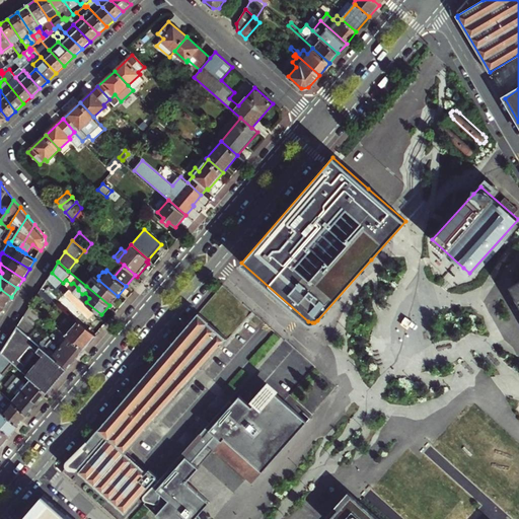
[(109,305),(118,296),(98,280),(94,277),(86,286),(109,305)]
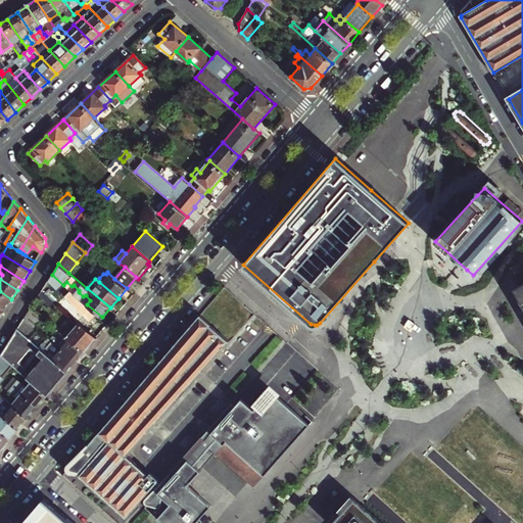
[(0,304),(5,308),(11,299),(0,291),(0,304)]
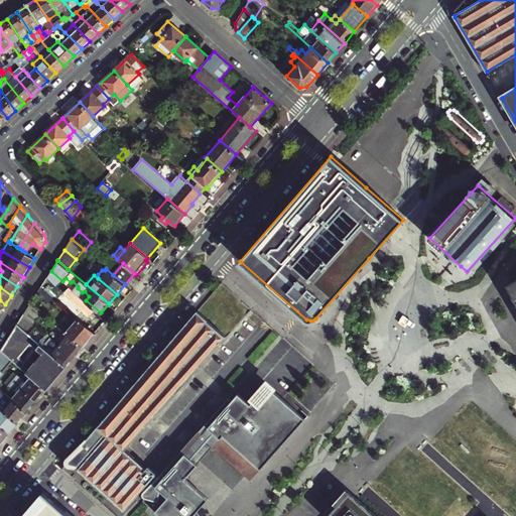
[(48,303),(52,297),(40,287),(36,293),(48,303)]
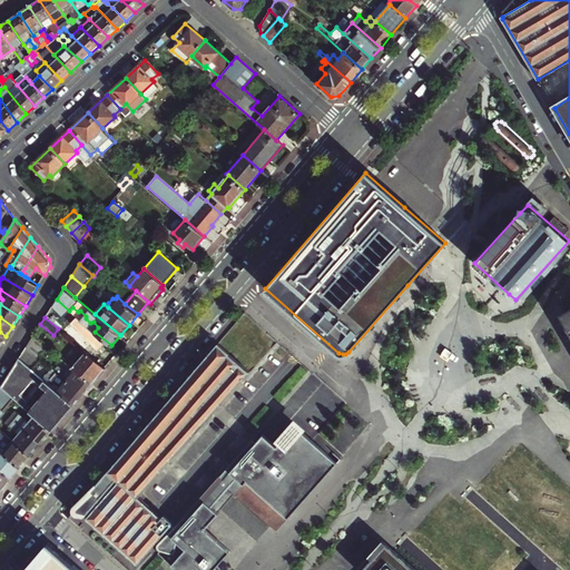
[(38,356),(47,345),(35,335),(27,346),(38,356)]
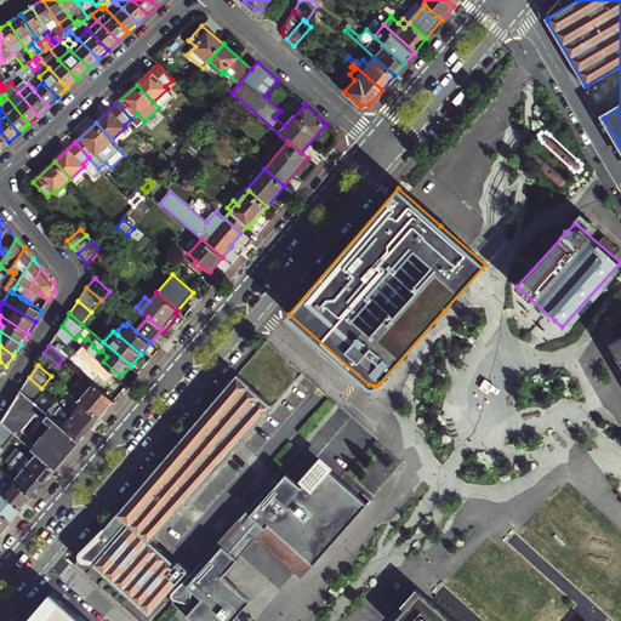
[(90,548),(85,553),(84,554),(85,556),(85,557),(85,559),(86,560),(87,562),(90,563),(91,564),(92,564),(93,564),(148,613),(151,614),(166,596),(171,590),(178,597),(172,603),(193,620),(237,620),(235,619),(251,600),(223,576),(238,559),(235,557),(229,552),(239,541),(249,531),(254,536),(295,573),(308,558),(314,564),(368,505),(323,465),(302,486),(288,474),(280,482),(277,478),(250,506),(248,503),(234,518),(238,522),(228,531),(220,542),(189,576),(178,588),(175,586),(186,573),(188,569),(178,560),(176,564),(151,541),(217,467),(229,455),(272,406),(238,375),(194,425),(158,467),(90,548)]
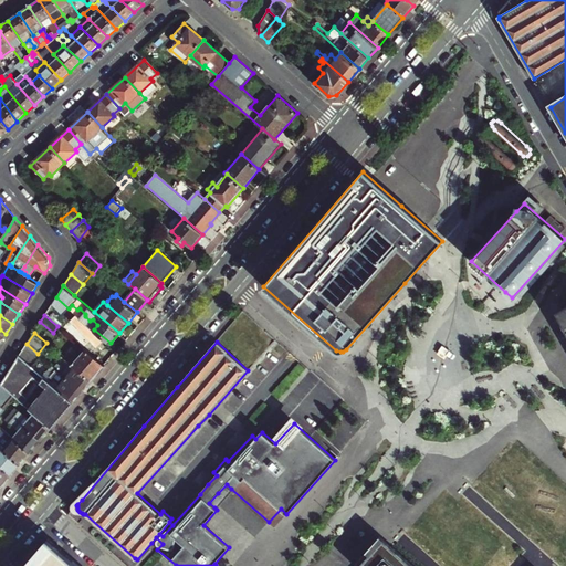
[(32,366),(40,356),(38,354),(27,344),(19,356),(32,366)]
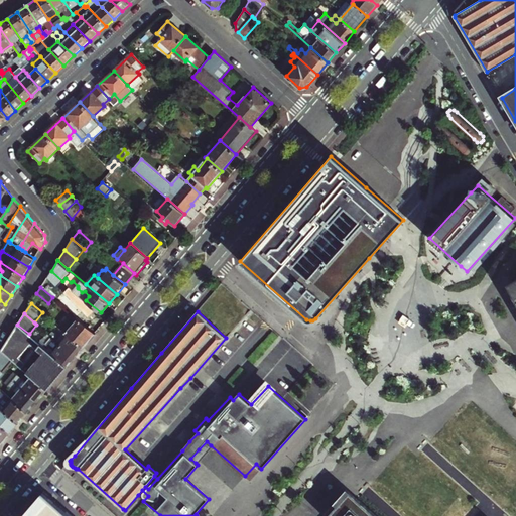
[(84,348),(96,334),(77,317),(73,323),(73,325),(66,333),(69,336),(84,348)]
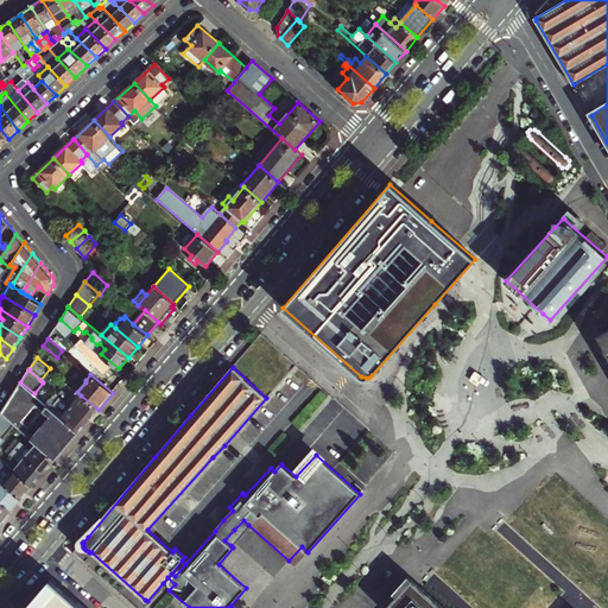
[(76,391),(77,392),(86,382),(86,380),(83,378),(74,388),(76,391)]
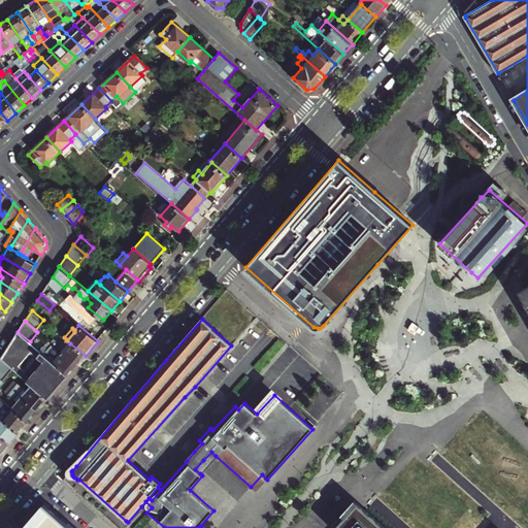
[(48,399),(69,375),(48,358),(30,341),(18,332),(1,359),(13,368),(33,386),(48,399)]
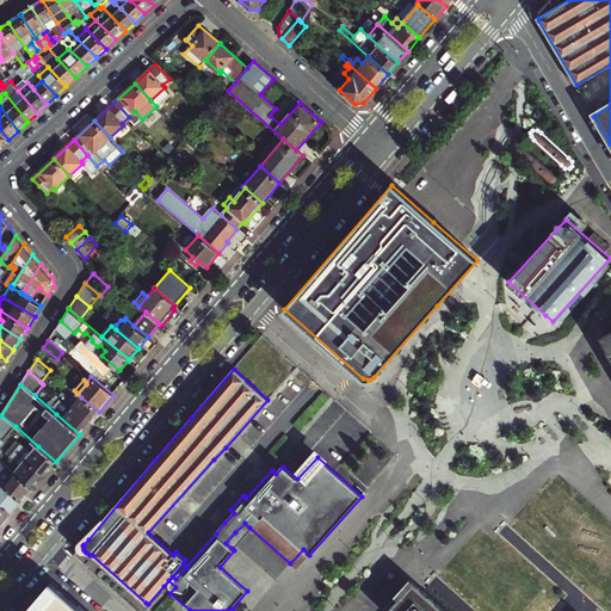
[(55,394),(90,424),(99,412),(81,397),(79,400),(73,396),(71,400),(65,394),(63,396),(55,389),(53,393),(55,394)]
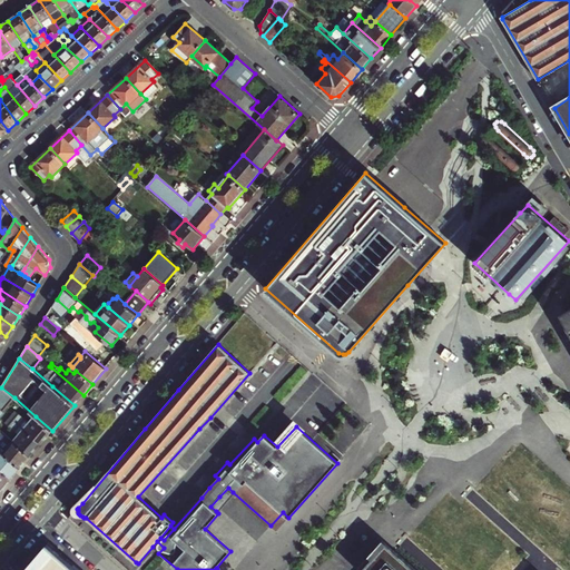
[(75,405),(84,395),(51,367),(48,372),(52,376),(50,379),(56,384),(52,386),(75,405)]
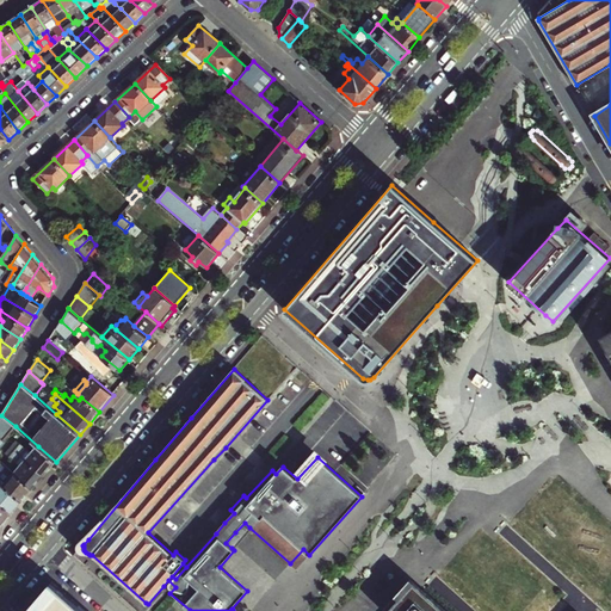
[(0,417),(0,437),(4,440),(16,426),(1,415),(0,417)]
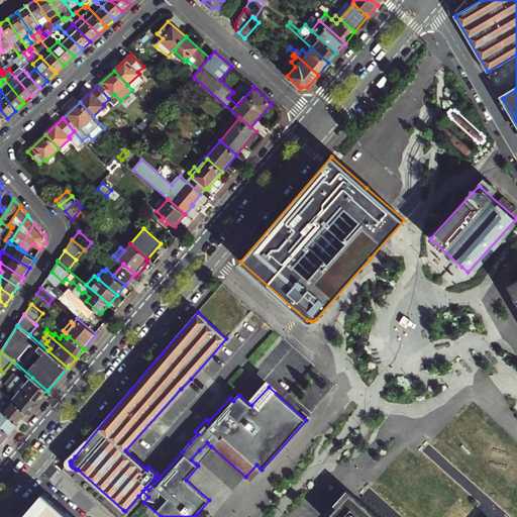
[(9,378),(13,381),(18,376),(14,373),(9,378)]
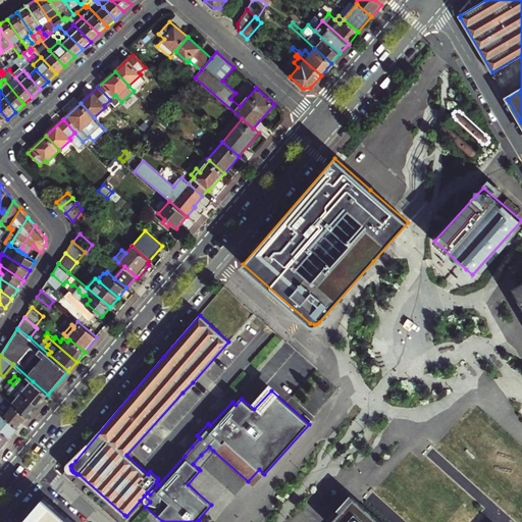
[(38,406),(48,395),(33,381),(28,386),(18,379),(13,384),(38,406)]
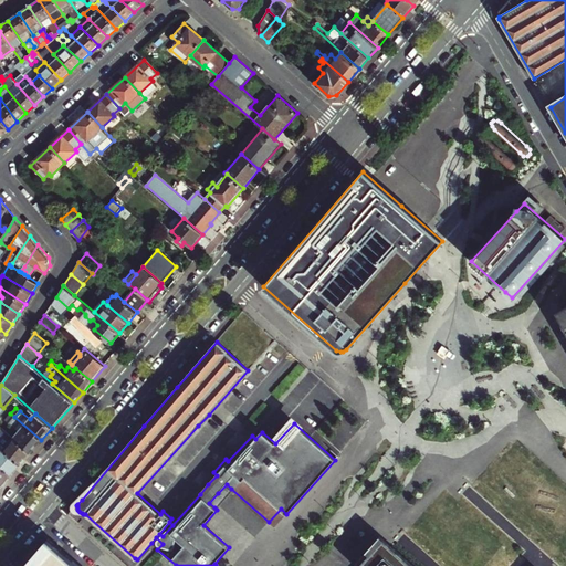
[(4,420),(9,423),(14,417),(10,413),(4,420)]
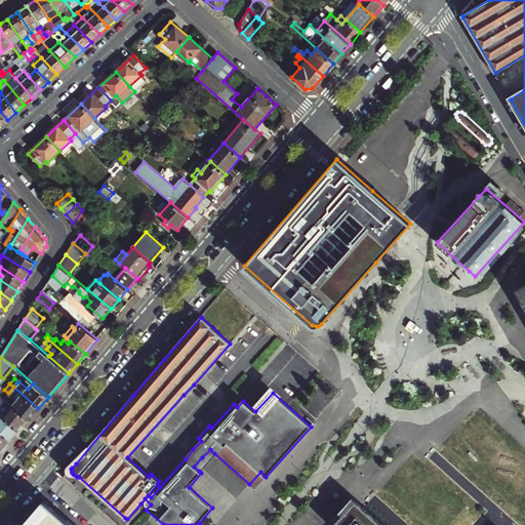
[(29,420),(38,408),(13,387),(8,393),(17,401),(12,407),(29,420)]
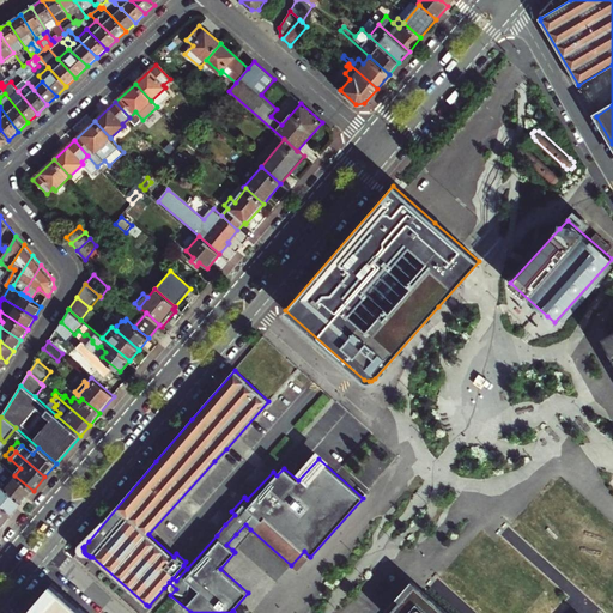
[(0,483),(23,503),(34,491),(14,475),(6,468),(1,474),(0,472),(0,483)]
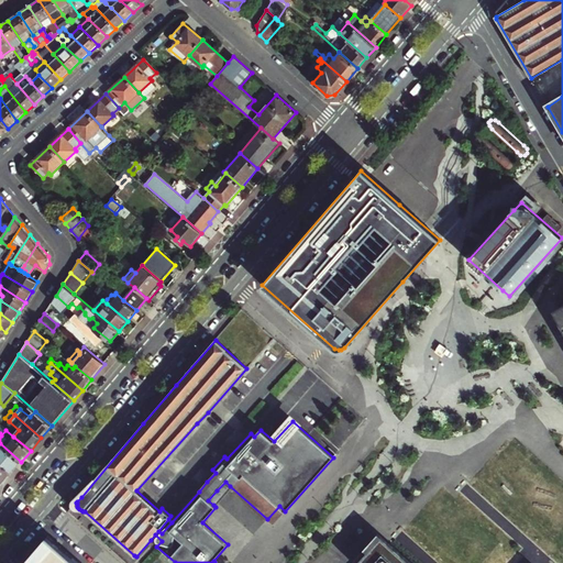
[(0,462),(12,473),(21,462),(0,443),(0,462)]
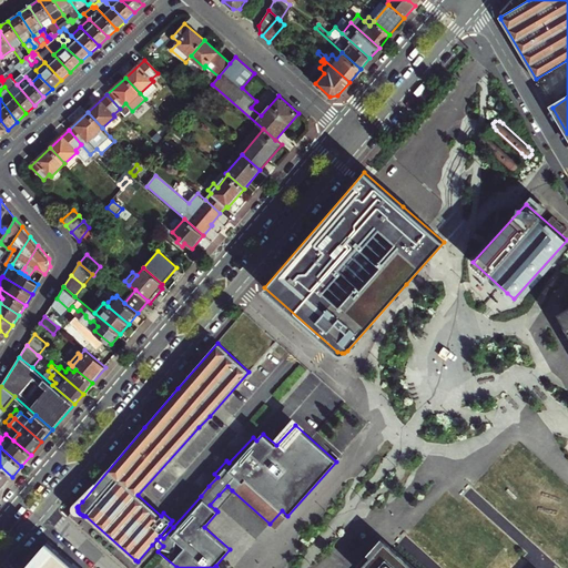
[(0,489),(12,477),(0,466),(0,489)]
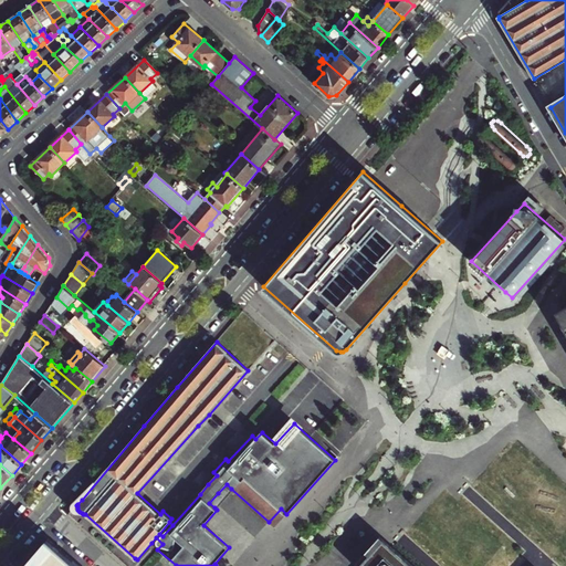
[(223,498),(231,489),(227,484),(218,493),(209,503),(215,507),(223,498)]
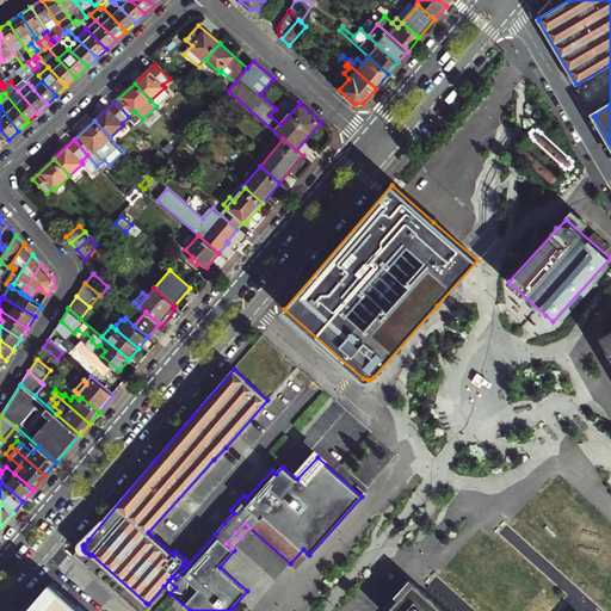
[(290,563),(297,569),(309,555),(303,549),(290,563)]
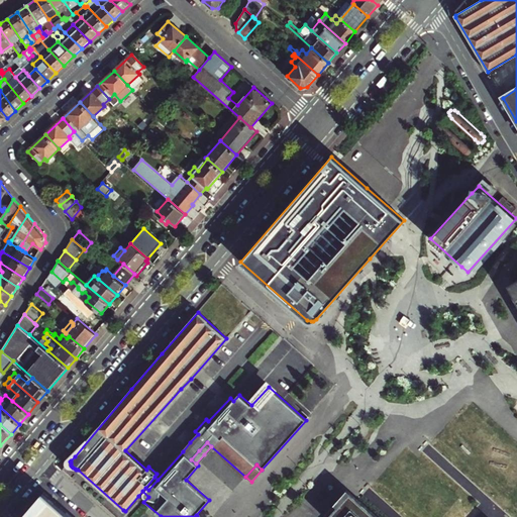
[(334,502),(320,516),(376,516),(345,489),(334,502)]
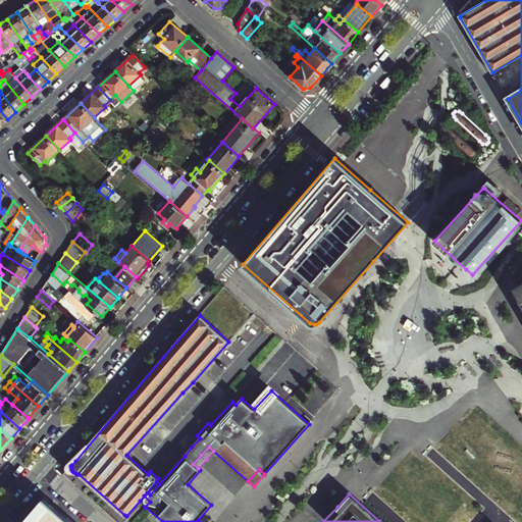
[(77,521),(48,497),(25,521),(77,521)]
